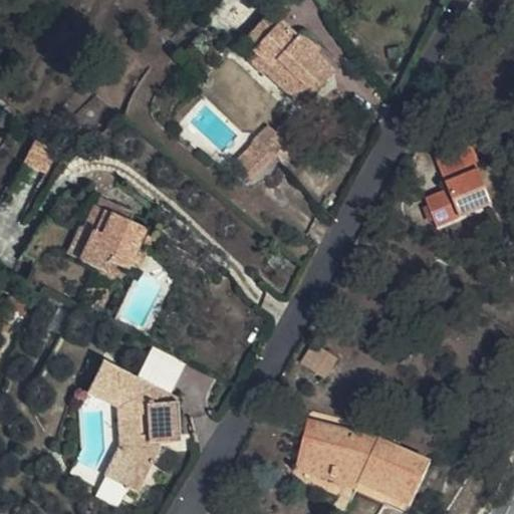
[(253,44),(284,15),(276,7),(246,37),(253,44)]
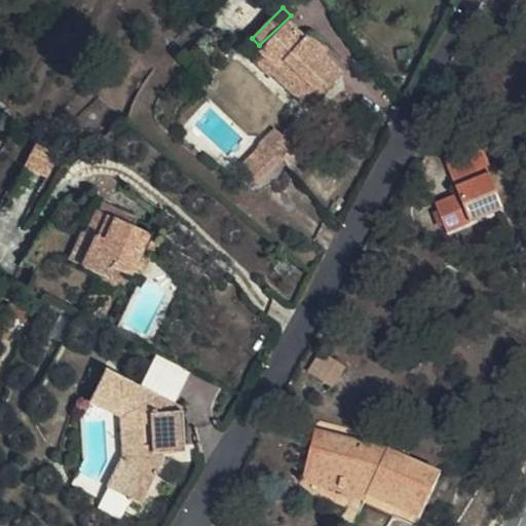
[(259,45),(288,73),(283,80),(302,99),(338,65),(312,37),(291,15),(259,45)]
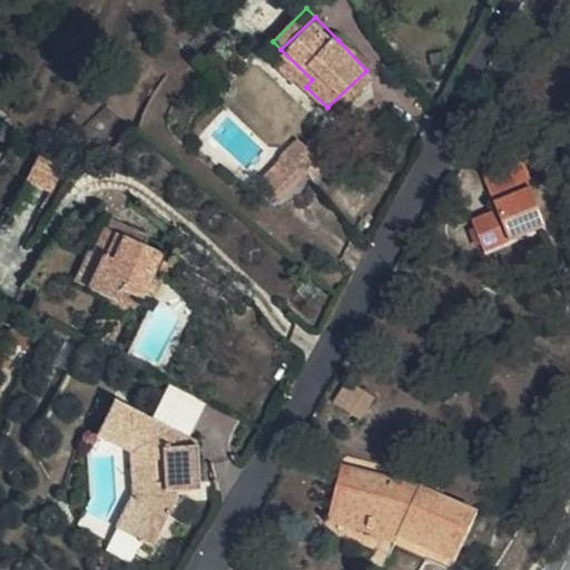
[(294,76),(306,87),(312,79),(281,49),(266,62),(287,84),(294,76)]
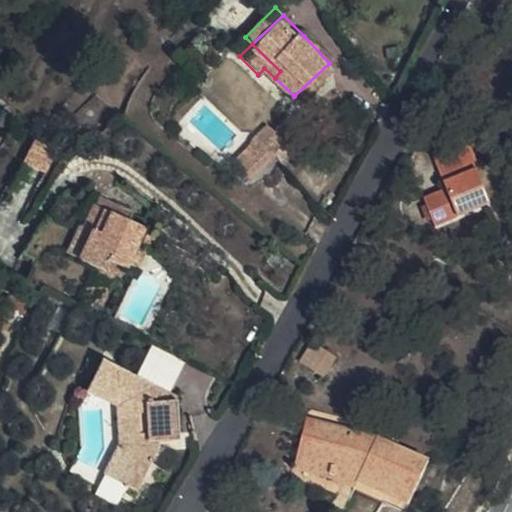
[(270,123),(230,162),(249,182),(289,142),(270,123)]
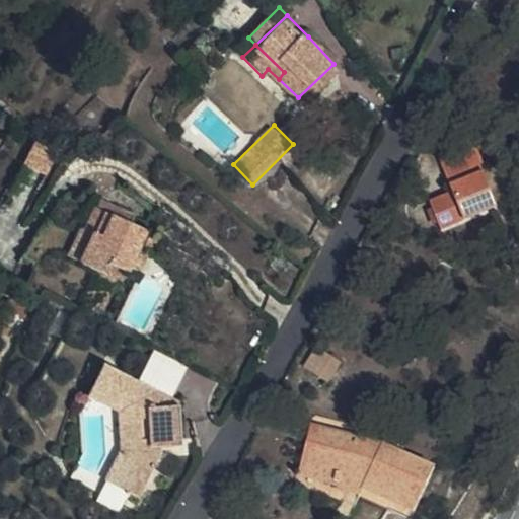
[(502,204),(477,141),(443,155),(456,190),(433,198),(444,226),(502,204)]
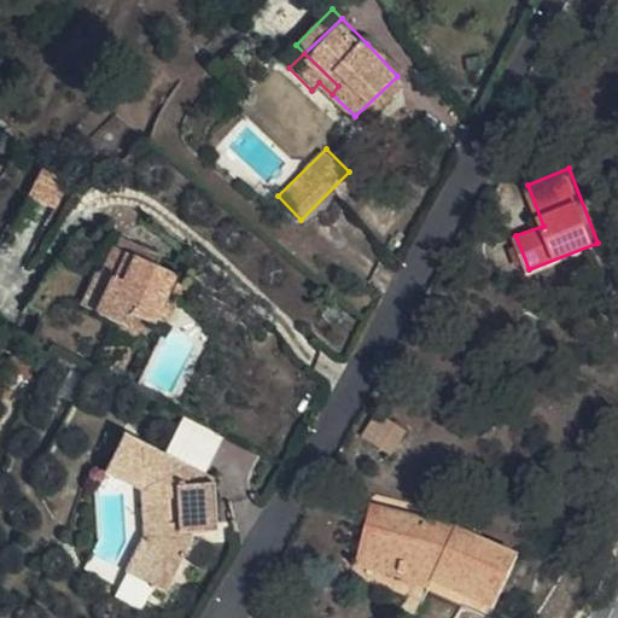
[(138,257),(143,246),(117,235),(112,248),(138,257)]
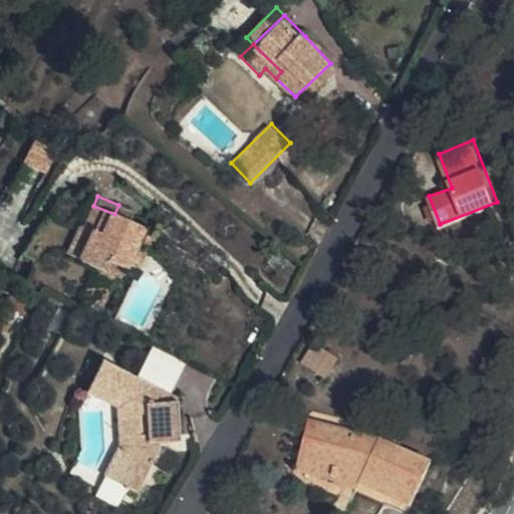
[(92,230),(76,260),(103,273),(109,263),(124,271),(146,229),(130,220),(134,211),(118,205),(114,214),(93,206),(83,226),(92,230)]
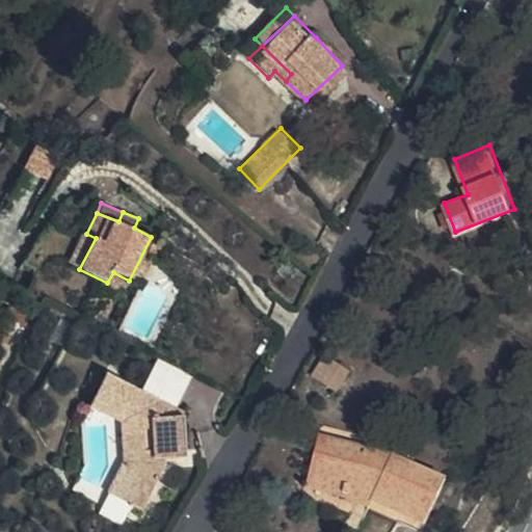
[(72,265),(79,269),(96,238),(86,234),(72,265)]
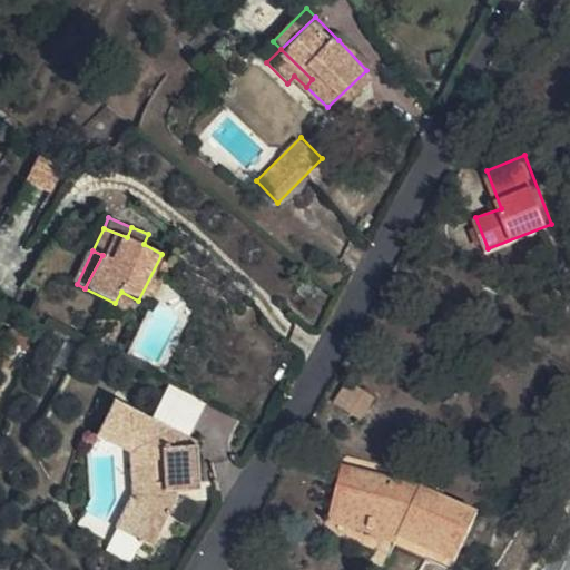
[(365,399),(349,390),(337,410),(355,419),(365,399)]
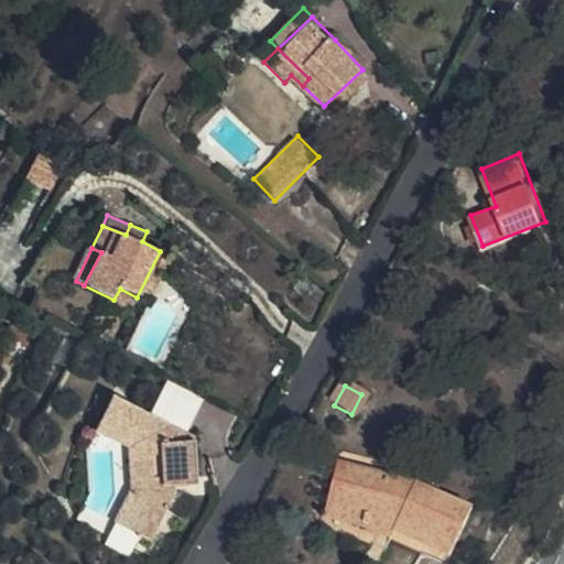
[(174,424),(116,394),(97,429),(129,446),(133,488),(116,522),(152,542),(175,498),(174,481),(199,481),(198,438),(174,440),(174,424)]
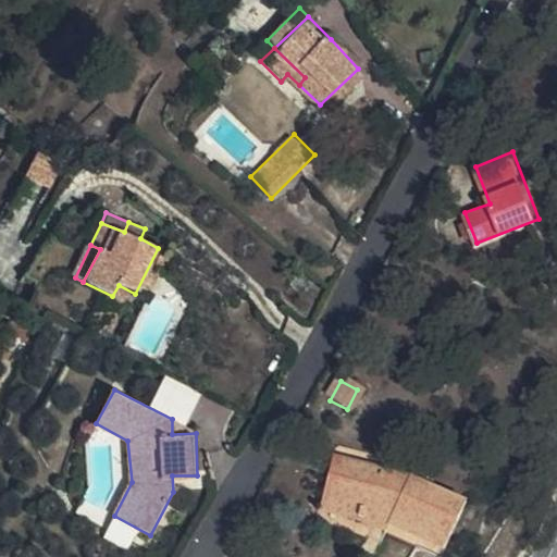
[(366,394),(357,390),(347,409),(356,413),(366,394)]
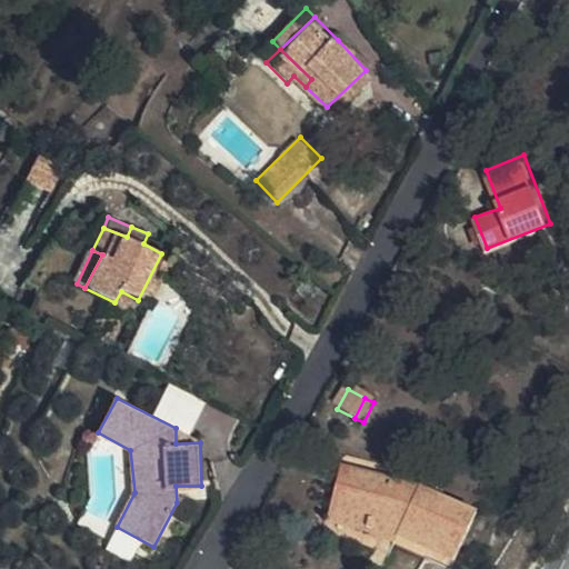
[(405,530),(460,556),(480,509),(432,485),(398,475),(343,460),(330,509),(391,526),(393,518),(407,521),(405,530)]
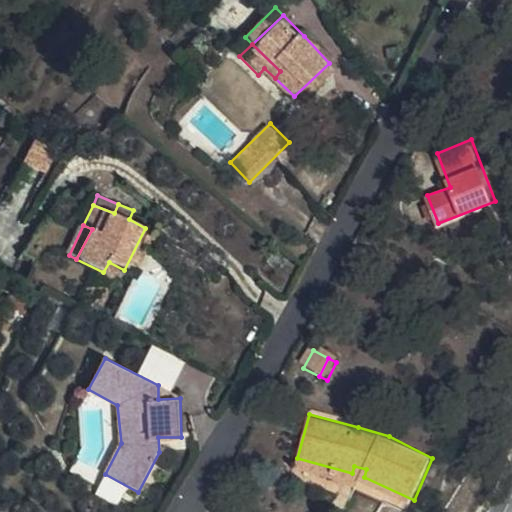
[(358,427),(389,436),(391,426),(361,418),(358,427)]
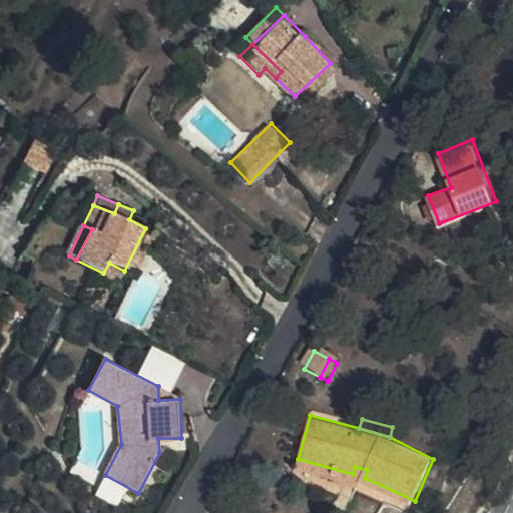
[(353,474),(298,459),(294,470),(292,476),(349,493),(351,487),(410,511),(415,501),(365,478),(367,470),(355,467),(353,474)]
